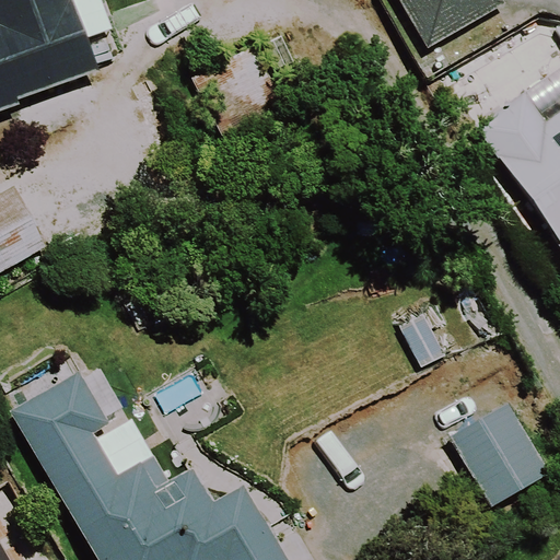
[(101,69),(76,0),(0,0),(0,112),(21,105),(18,97),(101,69)]
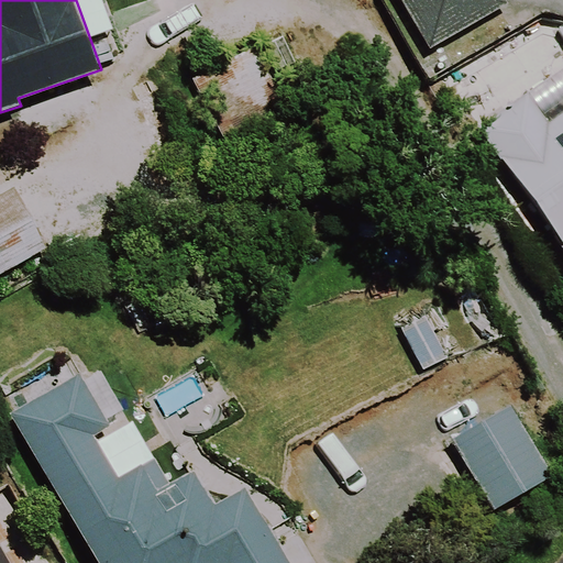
[(403,0),(430,47),(508,3),(506,0),(403,0)]
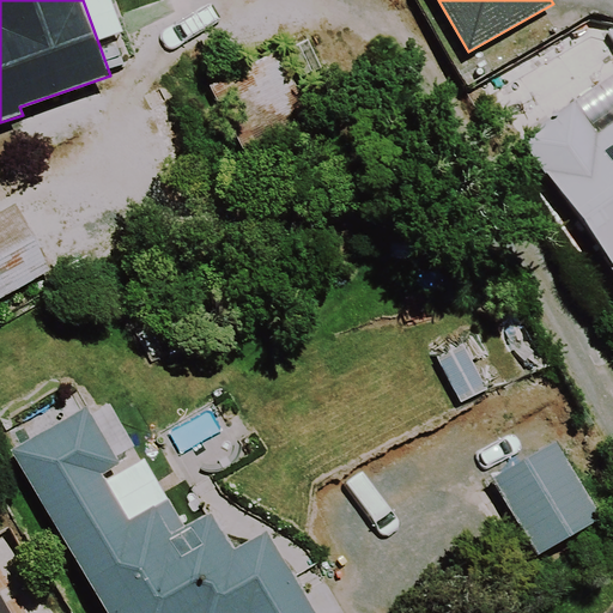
[(224,77),(252,147),(333,117),(307,46),(224,77)]
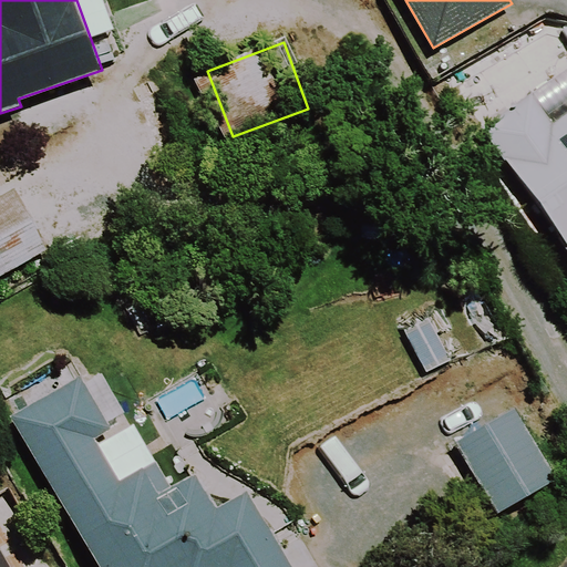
[(566,112),(553,123),(533,92),(483,125),(566,253),(566,112)]
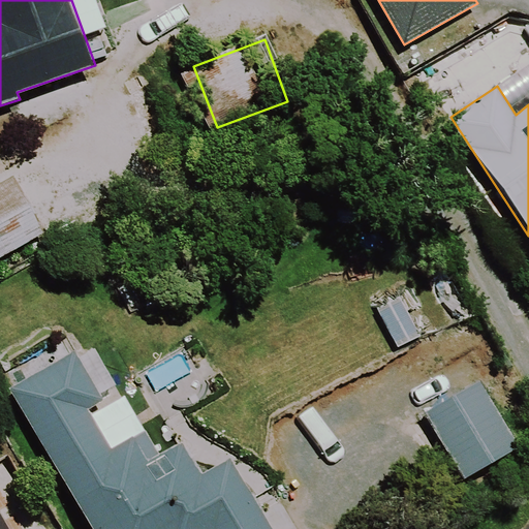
[(0,258),(45,234),(13,176),(0,183),(0,258)]
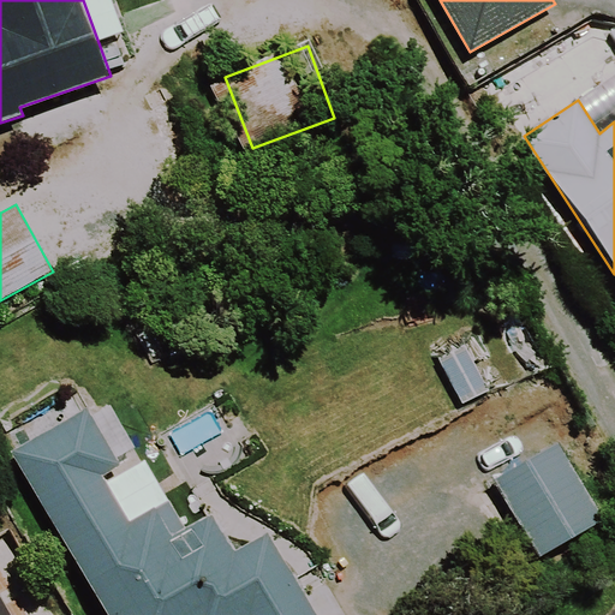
[(121,465),(89,407),(15,449),(107,614),(316,614),(268,531),(236,549),(214,511),(183,527),(145,460),(107,482),(103,475),(121,465)]
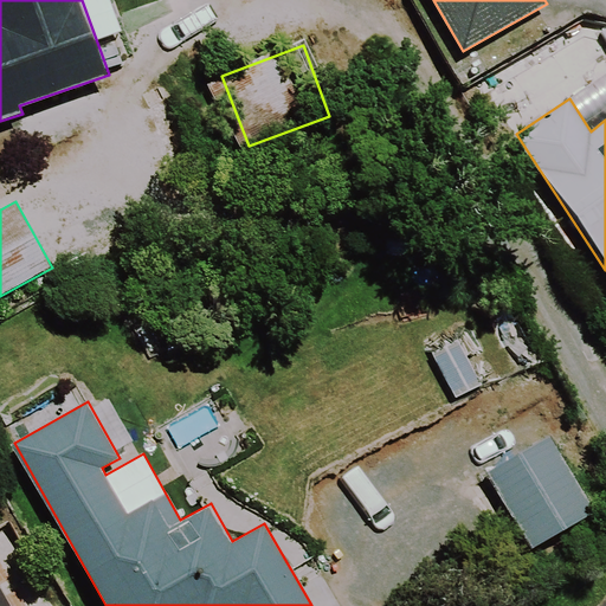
[(488,470),(532,547),(594,511),(552,434),(488,470)]
